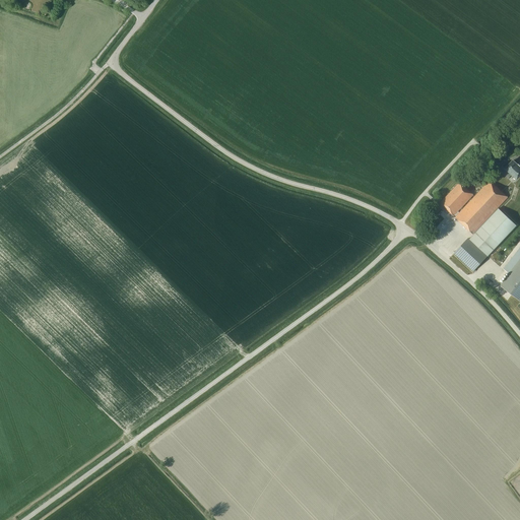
[(517,180),(519,176),(519,167),(513,160),(505,169),(502,173),(508,179),(511,175),(517,180)]
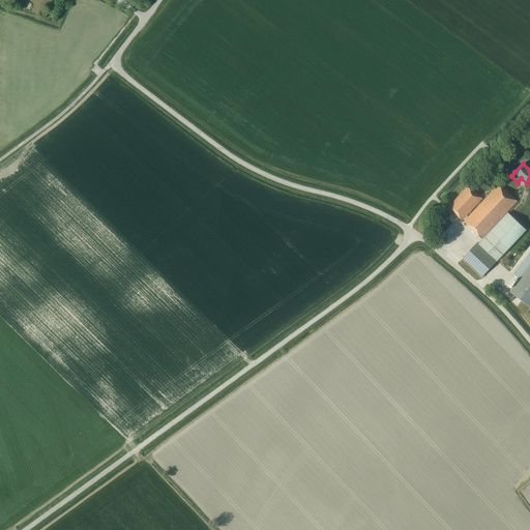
[(506,181),(504,179),(464,222),(481,238),(518,201),(502,186),(506,181)]
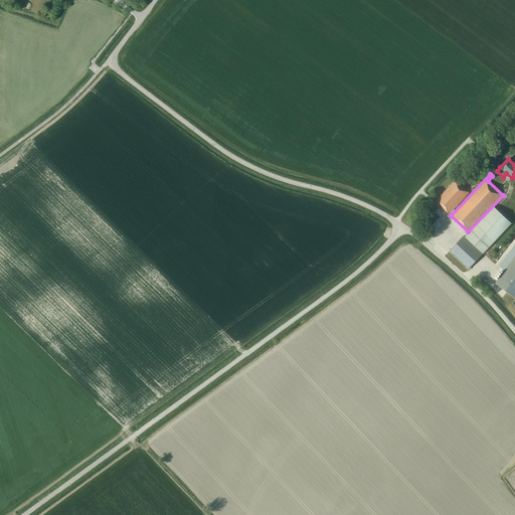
[(456,180),(436,201),(449,214),(469,193),(456,180)]
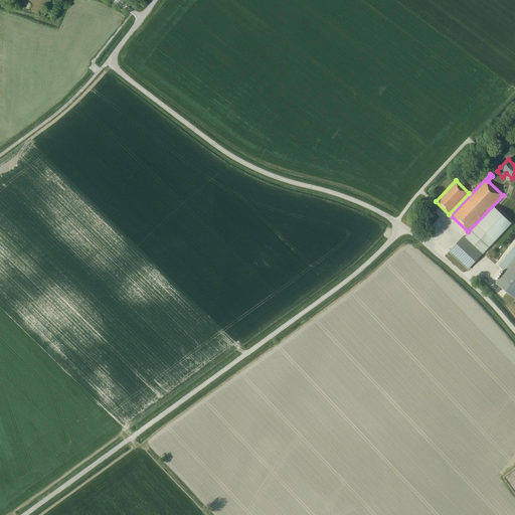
[(494,206),(465,237),(482,253),(511,223),(494,206)]
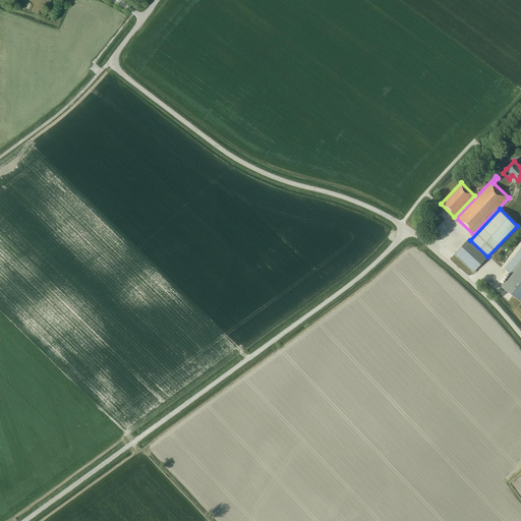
[(487,256),(470,240),(469,239),(455,253),(473,272),(487,256)]
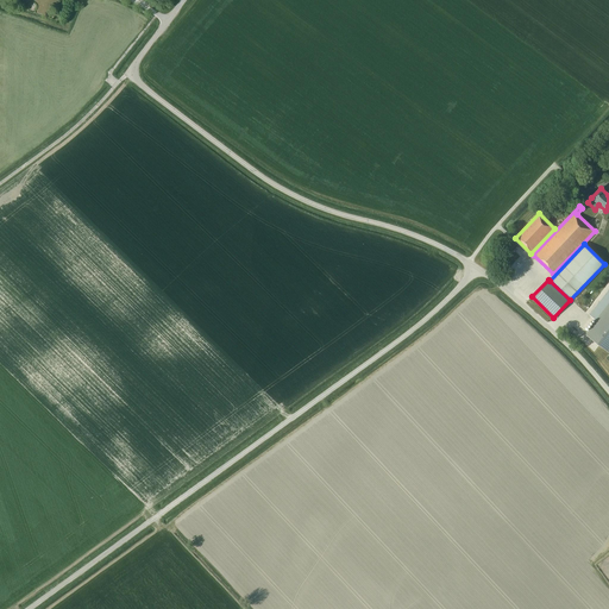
[(586,333),(585,334),(608,352),(608,289),(590,314),(589,315),(596,320),(586,333)]
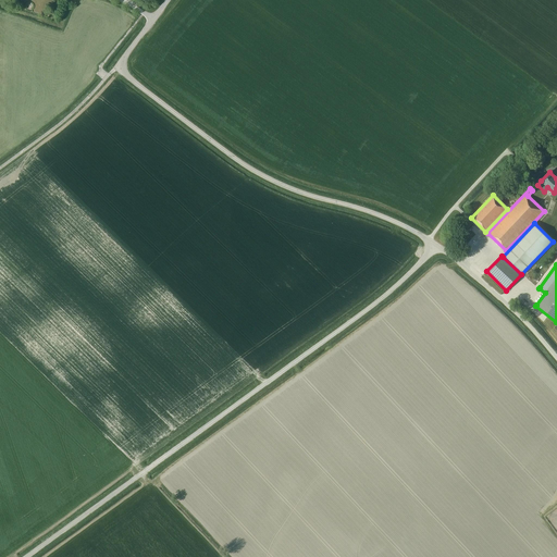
All buildings are outlined.
